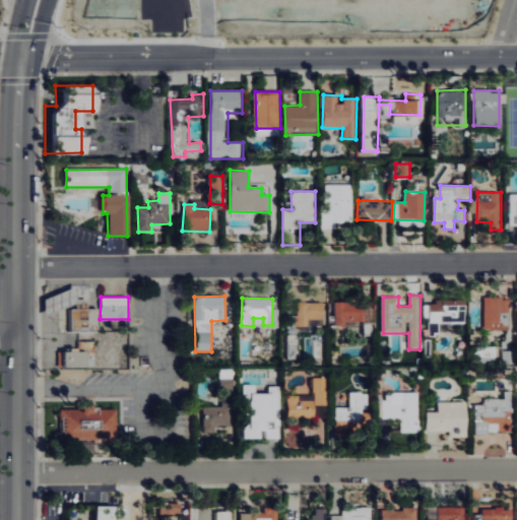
[(485,298),(483,329),(508,330),(509,298),(485,298)]
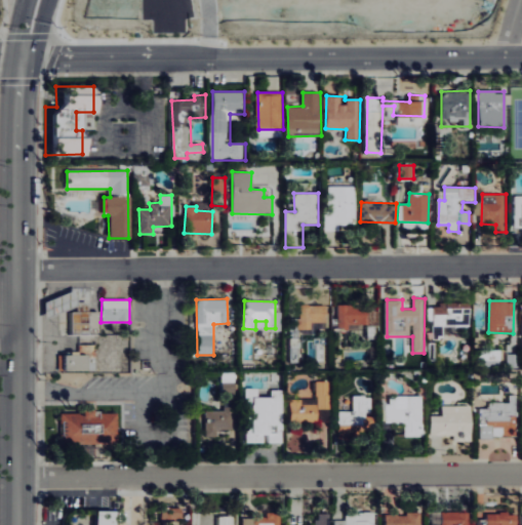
[(311,329),(311,324),(325,324),(326,306),(297,305),(297,328),(311,329)]
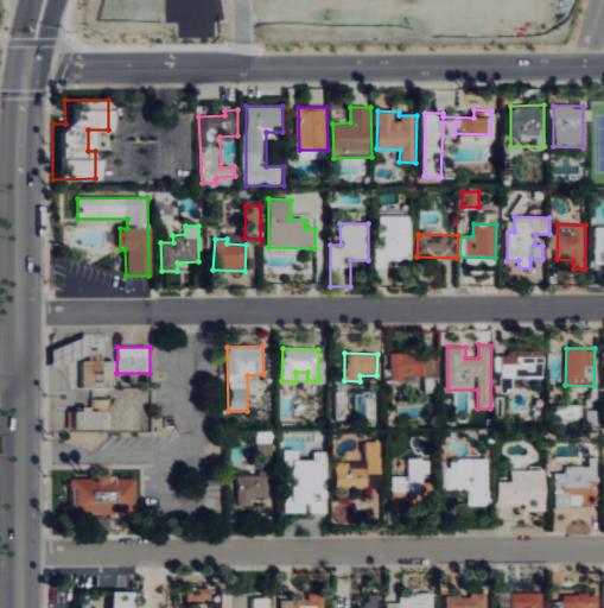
[(427,375),(426,353),(388,354),(388,382),(404,382),(402,377),(427,375)]
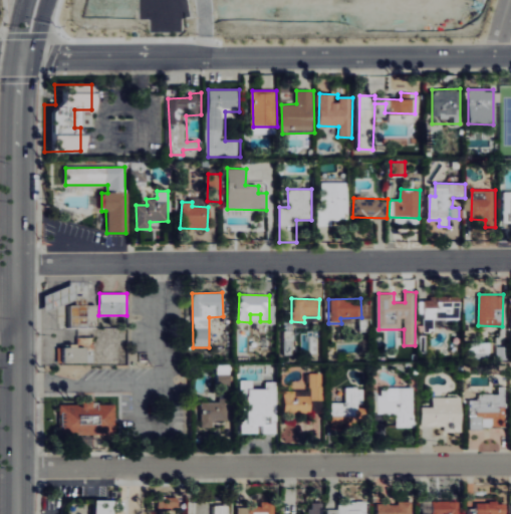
[(424,332),(435,333),(435,320),(461,320),(461,301),(435,301),(435,303),(424,303),(424,332)]
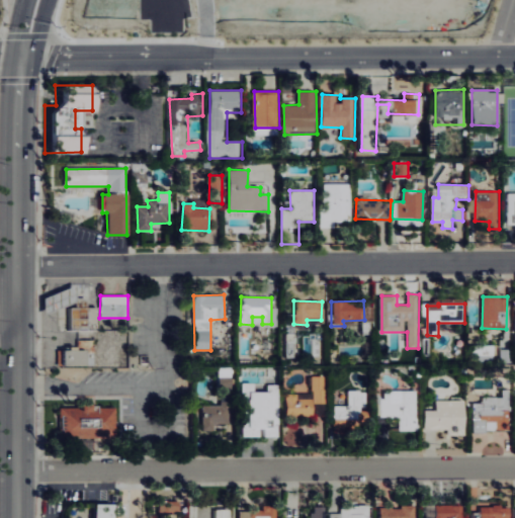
[(68,329),(95,330),(96,308),(84,307),(84,306),(68,306),(68,329)]
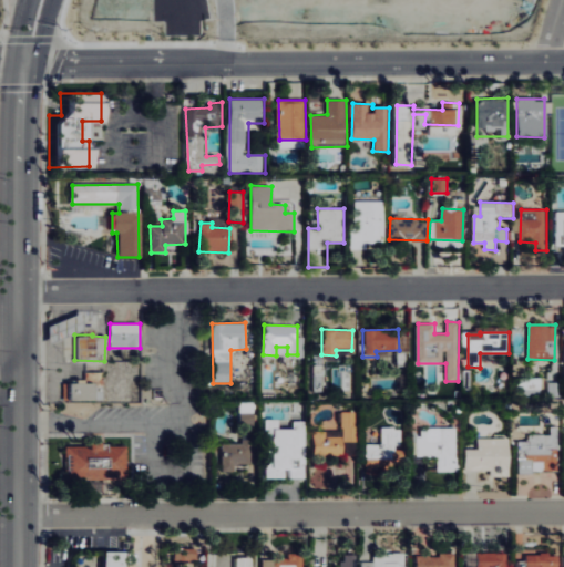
[(103,399),(103,372),(85,372),(85,381),(63,382),(63,400),(103,399)]
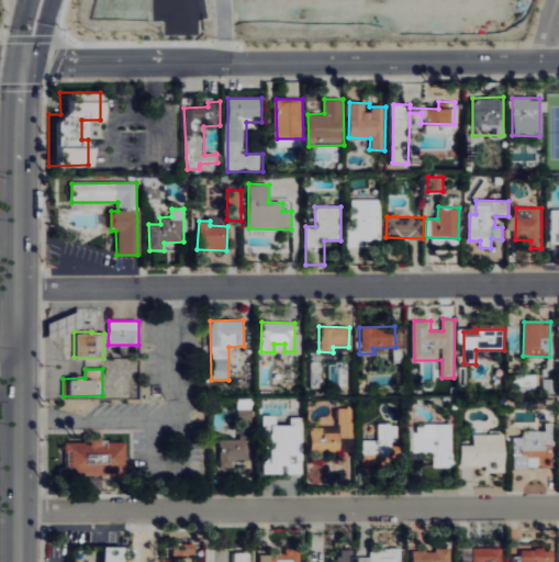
[(536,374),(512,374),(512,392),(536,393),(536,374)]
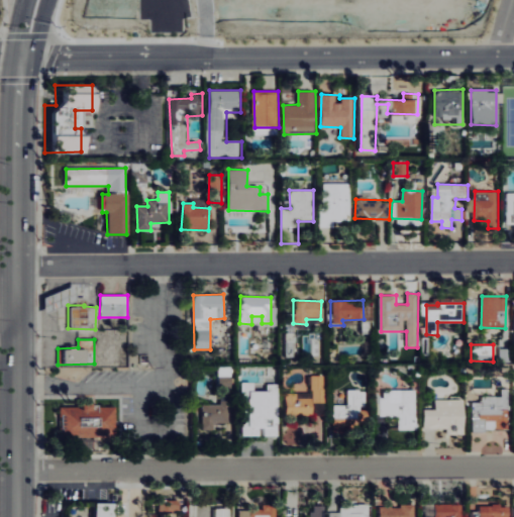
[(230,388),(231,373),(218,372),(217,388),(230,388)]
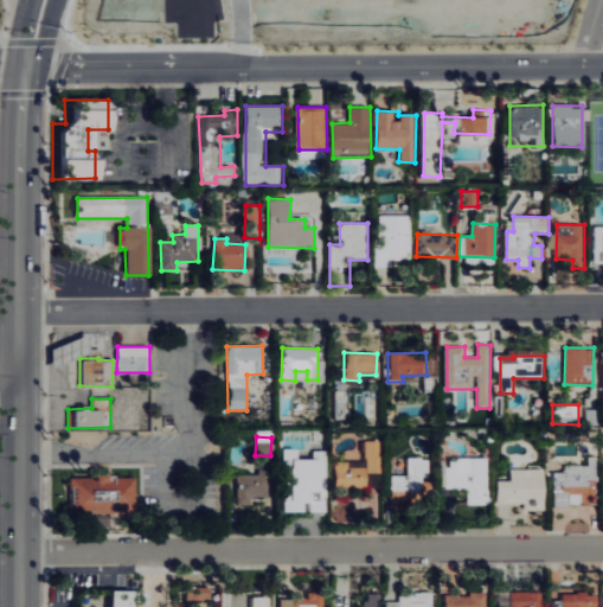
[(334,461),(334,493),(344,493),(344,487),(366,487),(366,472),(378,472),(378,441),(365,441),(365,461),(334,461)]
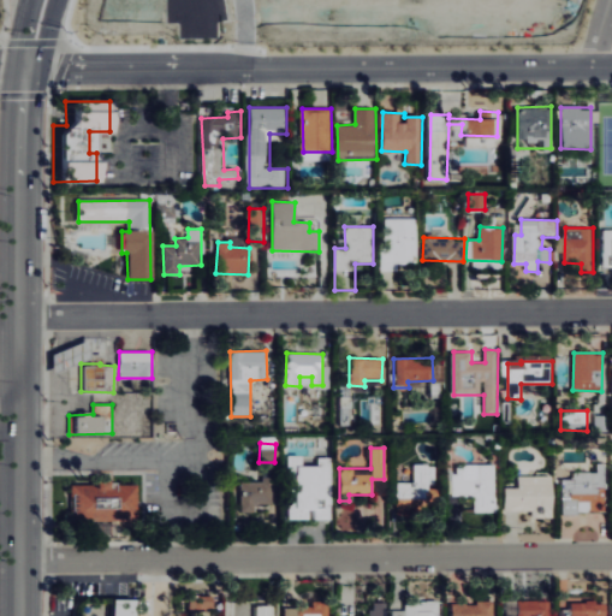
[(287,520),(331,520),(331,457),(316,457),(316,466),(301,466),(301,455),(287,455),(287,520)]
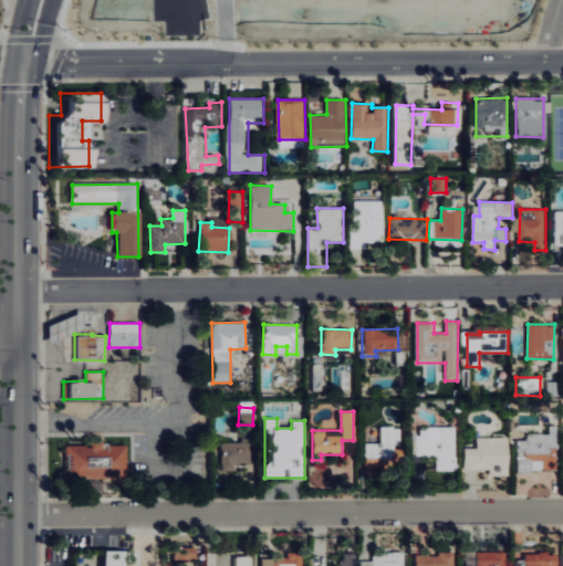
[(364,462),(394,462),(394,446),(399,446),(399,428),(379,427),(379,443),(364,443),(364,462)]
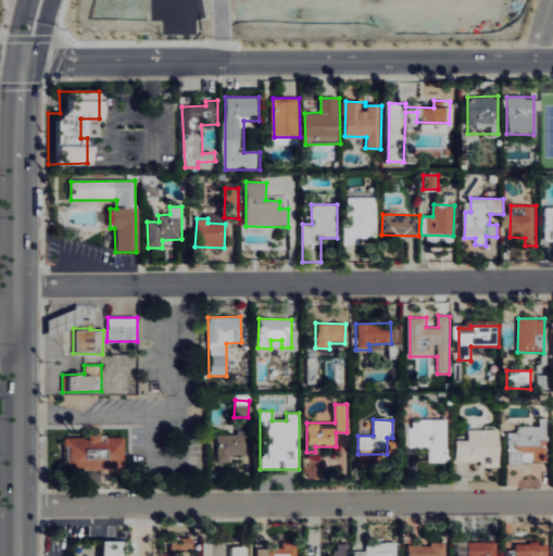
[(448,420),(410,419),(409,449),(428,449),(428,463),(447,463),(448,420)]
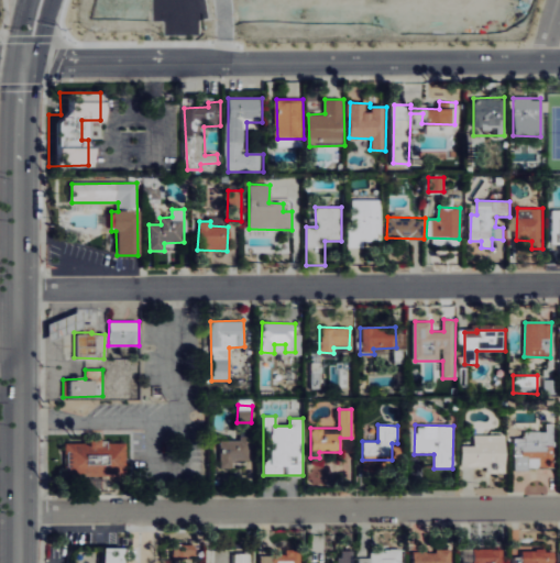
[(514,468),(553,468),(555,424),(547,424),(546,432),(525,431),(525,439),(514,438),(514,468)]
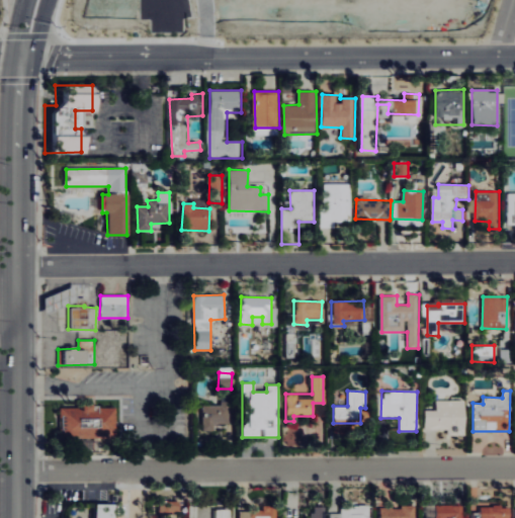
[(436,401),(436,411),(424,411),(423,429),(447,430),(446,435),(464,435),(465,401),(436,401)]
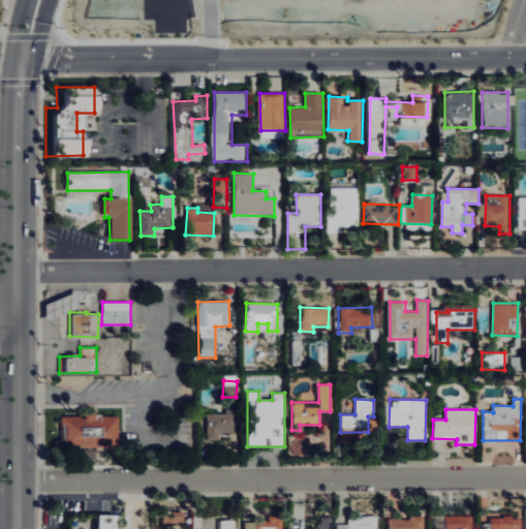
[(61,417),(61,448),(118,448),(117,416),(100,416),(100,412),(81,412),(81,417),(61,417)]
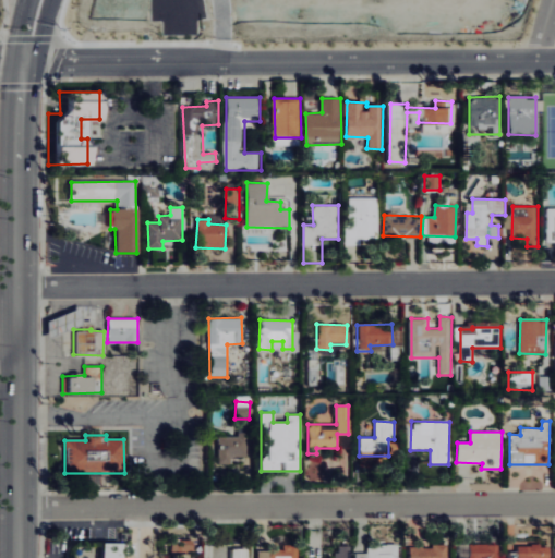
[(219,464),(231,463),(230,457),(248,456),(248,436),(218,436),(219,464)]
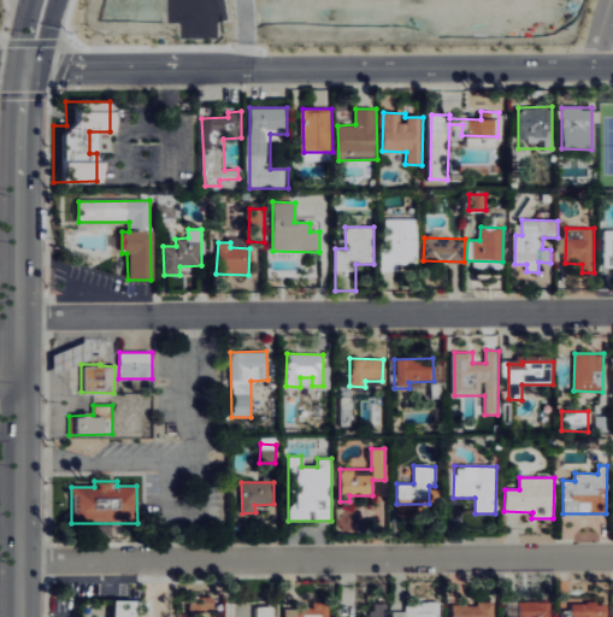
[(606,616),(607,601),(572,600),(572,592),(565,591),(564,613),(565,613),(564,616),(606,616)]
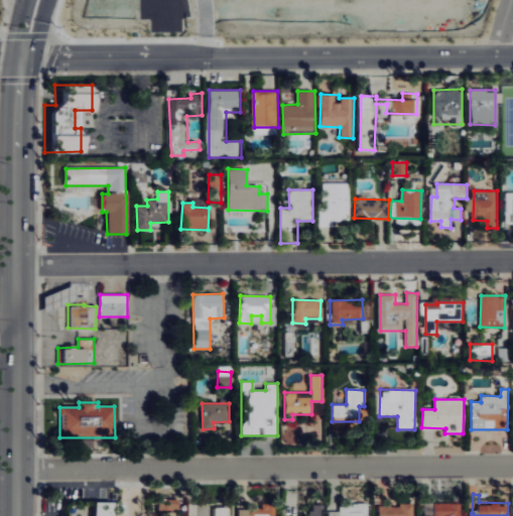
[(177,500),(157,499),(157,510),(176,510),(177,500)]
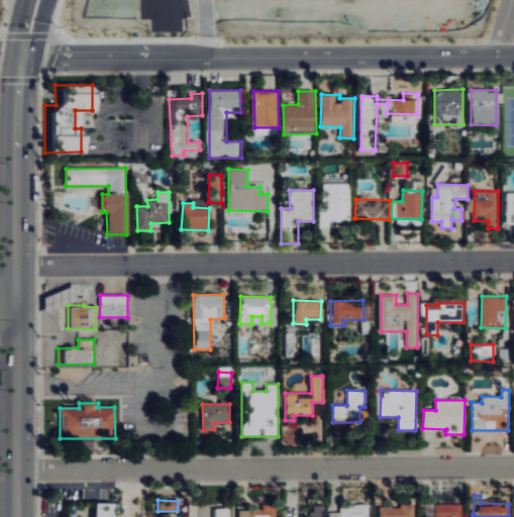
[(277,516),(278,506),(239,505),(239,516),(277,516)]
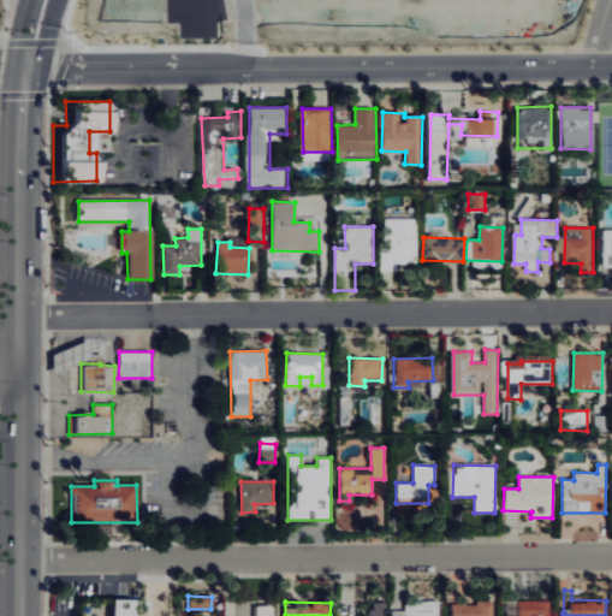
[(385,615),(386,602),(370,603),(369,615),(385,615)]
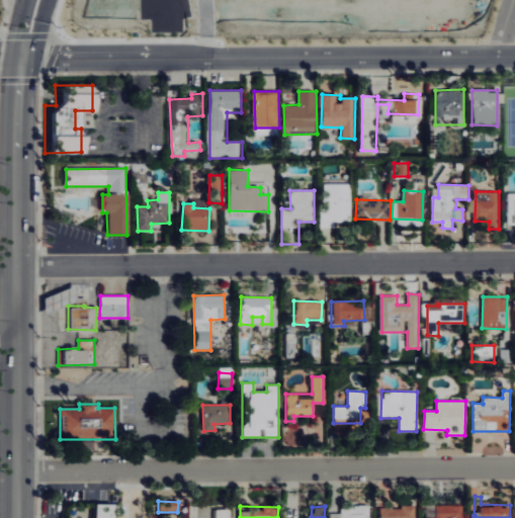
[(369,517),(369,506),(341,506),(341,514),(332,514),(331,517),(369,517)]
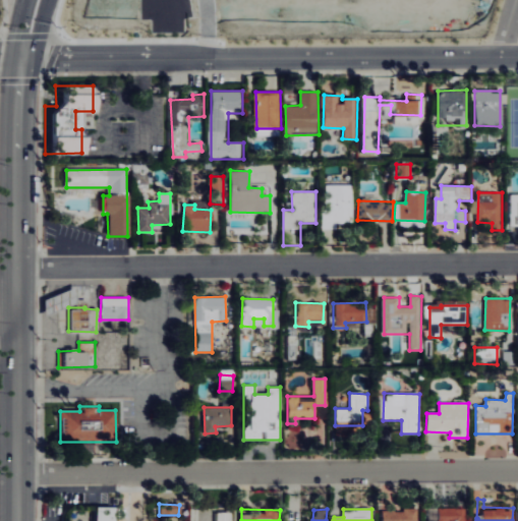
[(383,510),(382,520),(417,520),(418,510),(383,510)]
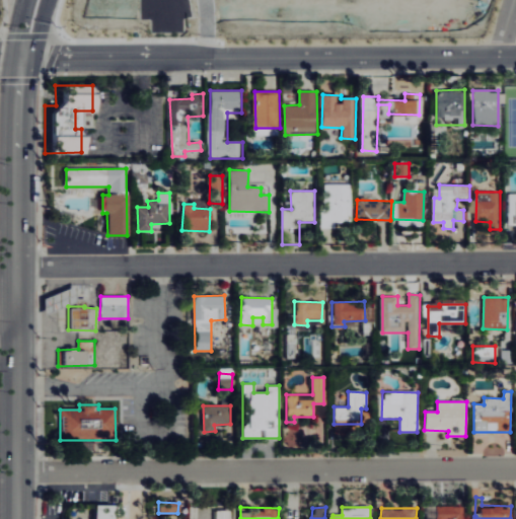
[(229,518),(230,511),(215,510),(214,518),(229,518)]
